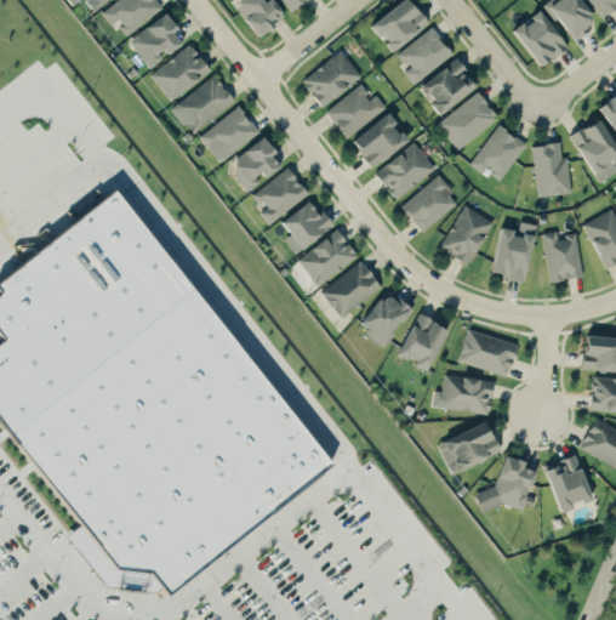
[(78,0),(83,7),(92,0),(96,0),(104,12),(123,0),(78,0)]
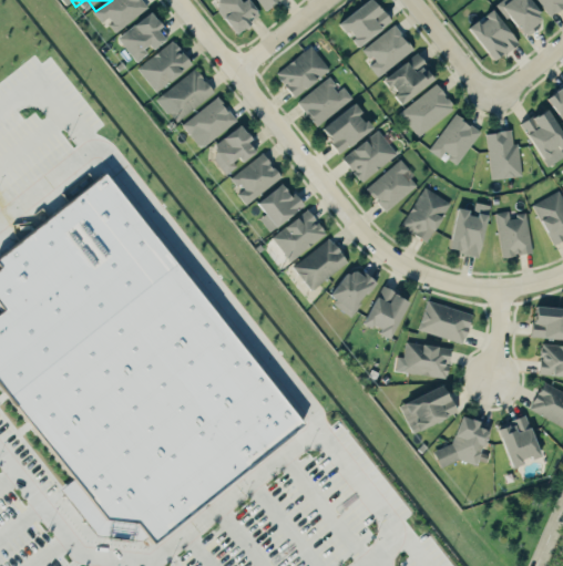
[(156,10),(150,0),(116,0),(100,12),(111,28),(116,24),(122,33),(156,10)]
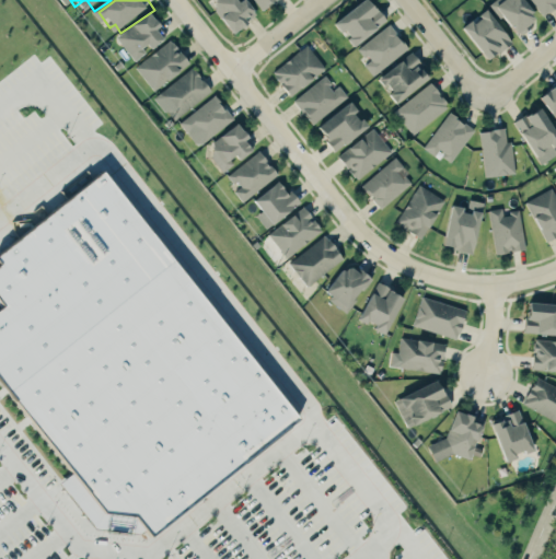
[(257,0),(254,3),(251,0),(227,0),(230,4),(226,9),(245,37),(261,25),(258,22),(268,14),(257,0)]
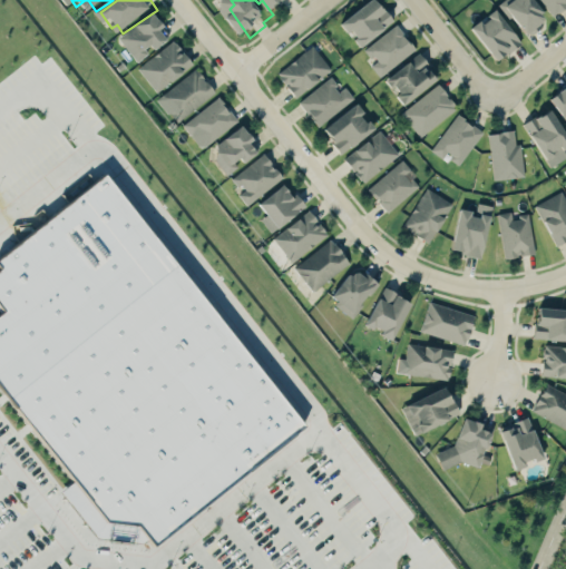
[(266,0),(275,12),(292,0),(266,0)]
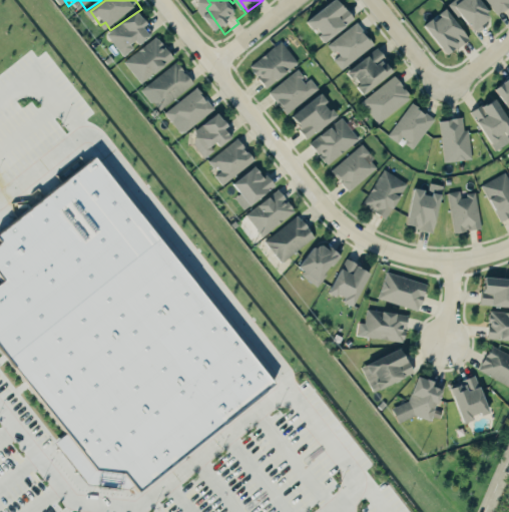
[(382,46),(364,21),(365,21),(350,0),(348,0),(318,21),(345,58),(342,60),(349,70),(382,46)]
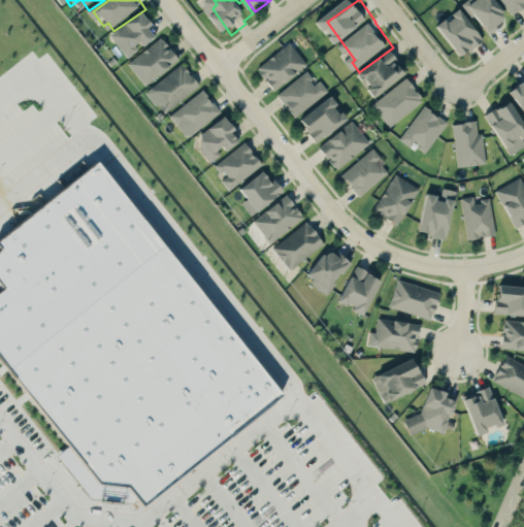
[(500,35),(519,19),(503,0),(476,0),(468,6),(479,20),(484,15),(500,35)]
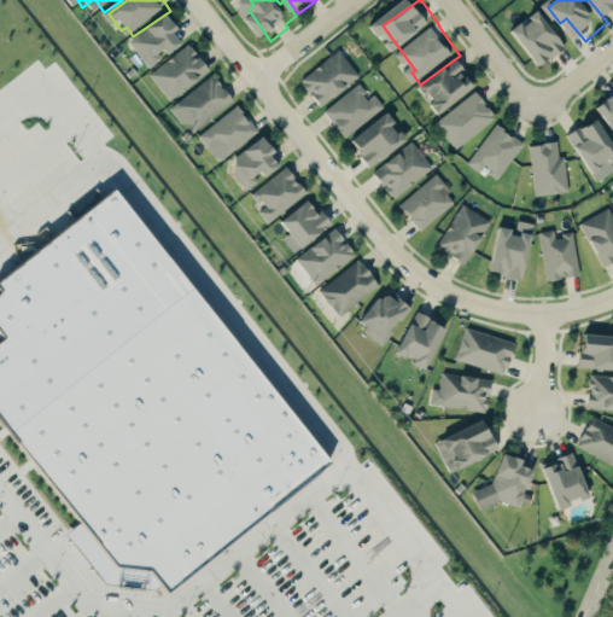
[(593,0),(607,19),(612,16),(612,0),(593,0)]
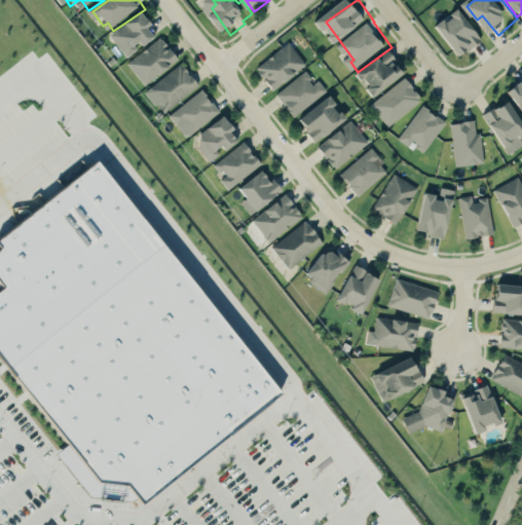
[(134,59),(150,46),(152,49),(165,39),(158,30),(162,27),(150,11),(117,37),(134,59)]
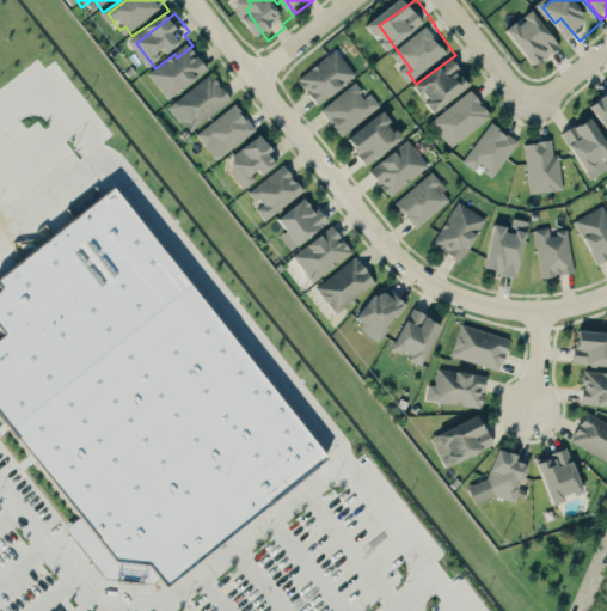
[(572,48),(544,13),(519,34),(547,68),(572,48)]
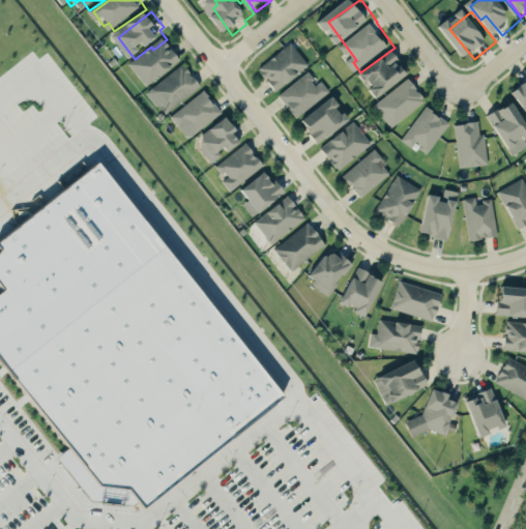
[(188,63),(171,38),(136,63),(152,87),(168,77),(188,63)]
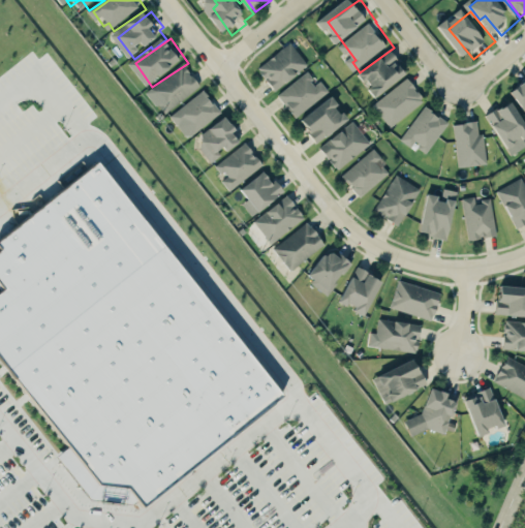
[(279,95),(296,118),(331,93),(314,70),(317,69),(299,43),(265,69),(278,89),(291,80),(295,84),(279,95)]
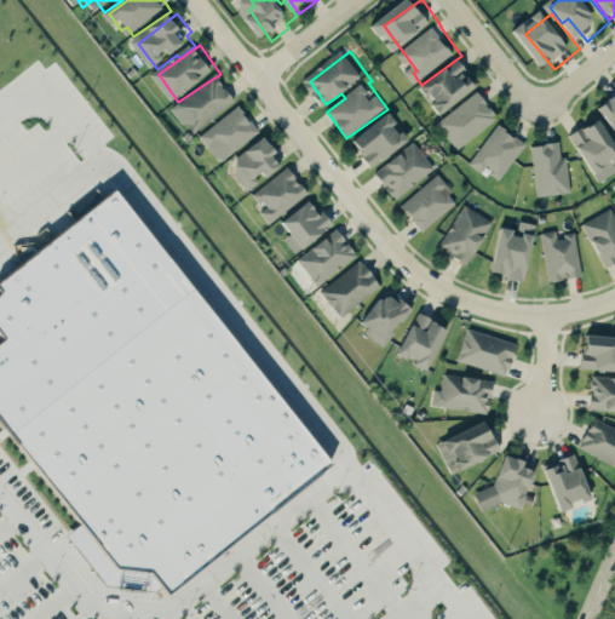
[(430,105),(440,118),(482,84),(475,74),(467,80),(457,67),(430,89),(438,98),(430,105)]
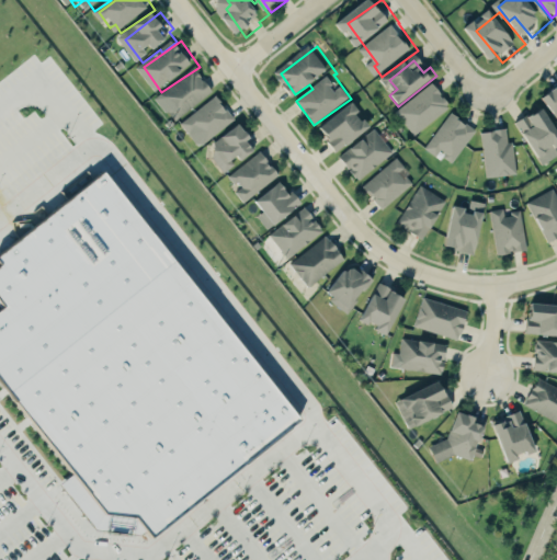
[(217,89),(200,68),(159,101),(177,122),(217,89)]
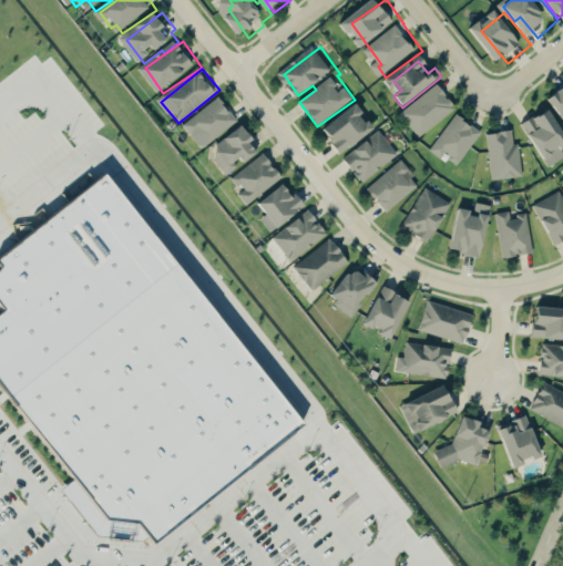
[(402,113),(419,136),(458,110),(441,85),(402,113)]
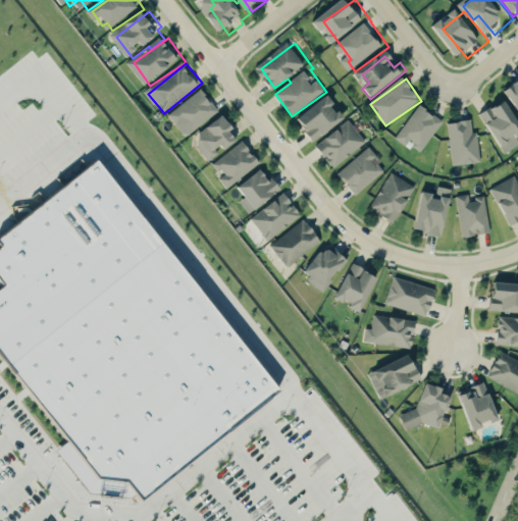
[(517,84),(516,85),(514,82),(502,90),(512,106),(517,103),(517,84)]
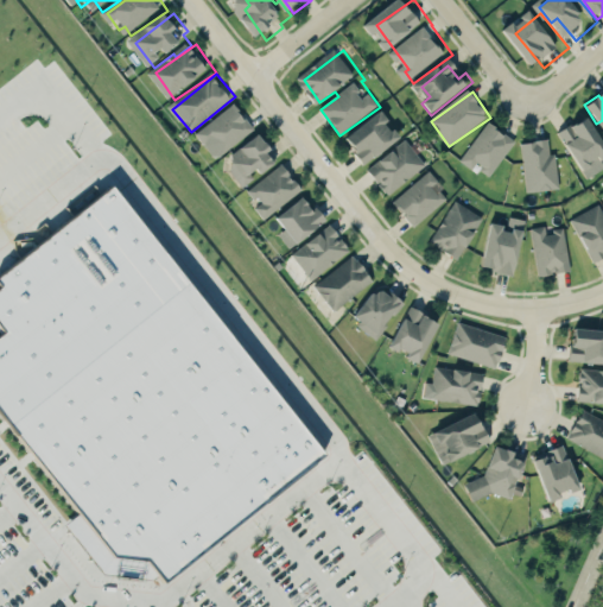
[(255,132),(237,105),(197,132),(216,159),(255,132)]
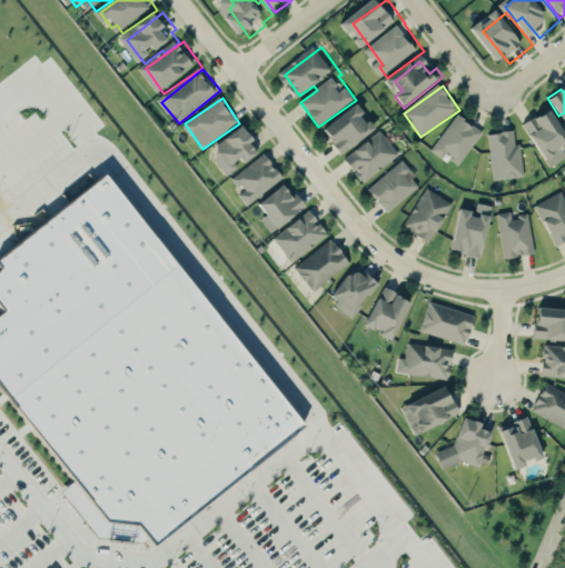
[(374,131),(363,113),(357,105),(321,127),(338,153),(374,131)]
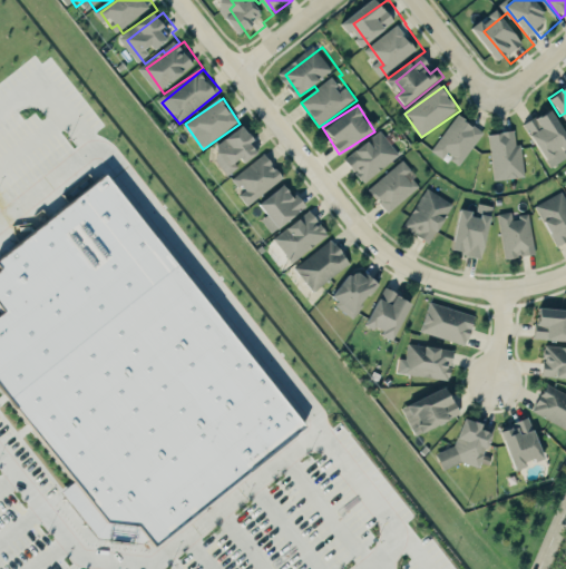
[(565,135),(553,108),(526,121),(548,168),(565,160),(565,135)]
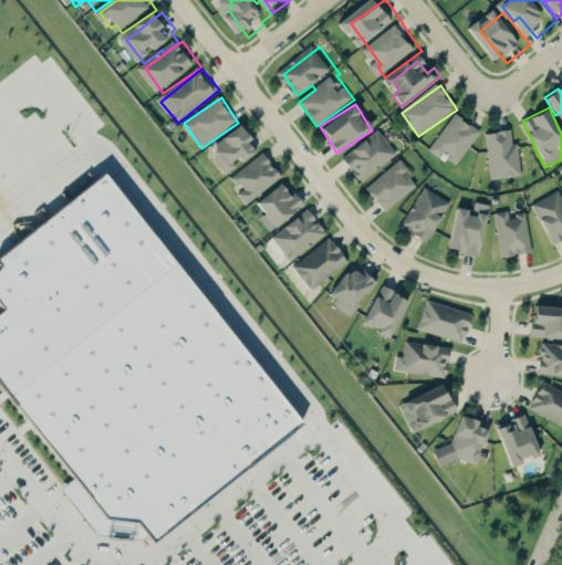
[(458,165),(482,133),(458,113),(430,149),(441,158),(445,154),(458,165)]
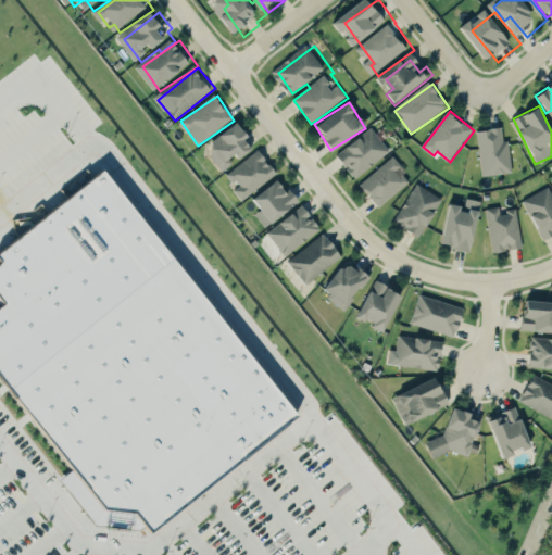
[(254,147),(237,124),(205,148),(223,171),(254,147)]
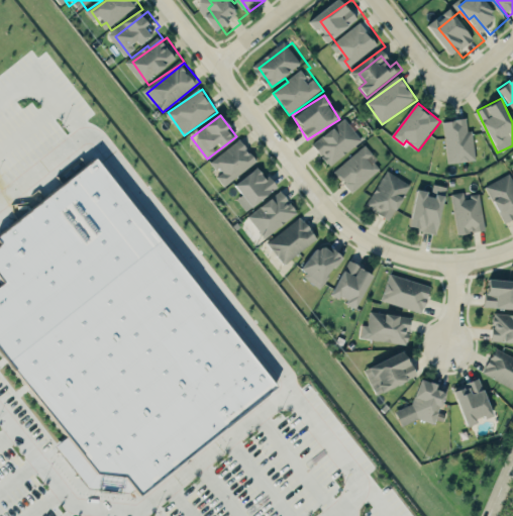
[(331,167),(364,140),(346,118),(313,144),(331,167)]
